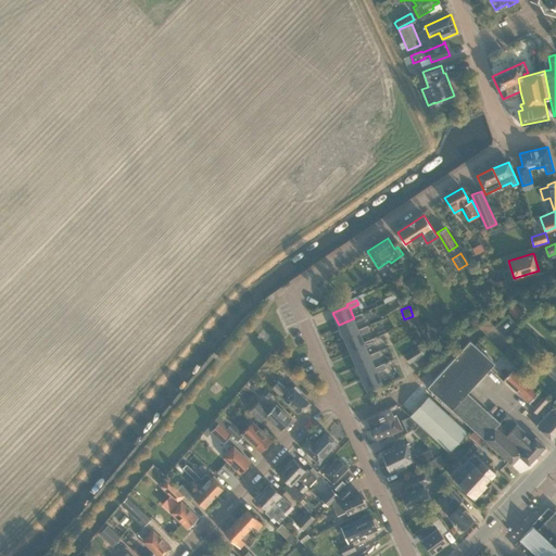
[(354,318),(339,325),(344,338),(359,331),(358,329),(355,321),(364,317),(362,312),(353,316),(354,318)]
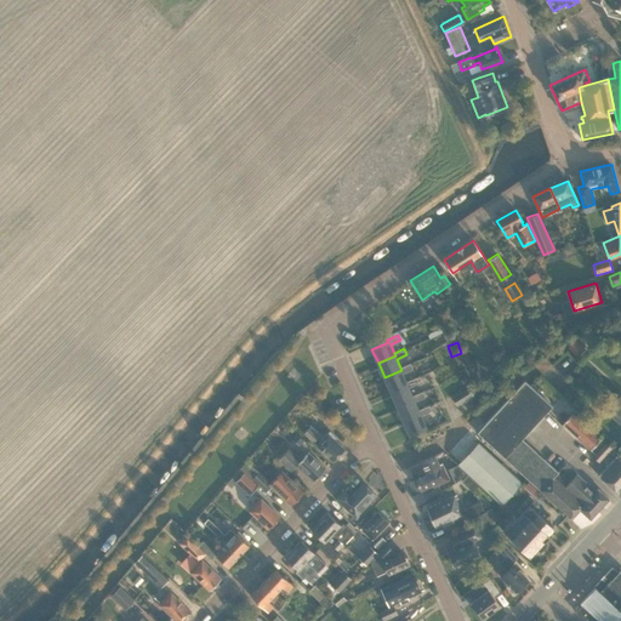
[(410,363),(400,368),(402,370),(385,377),(391,392),(408,383),(406,381),(403,372),(412,368),(410,363)]
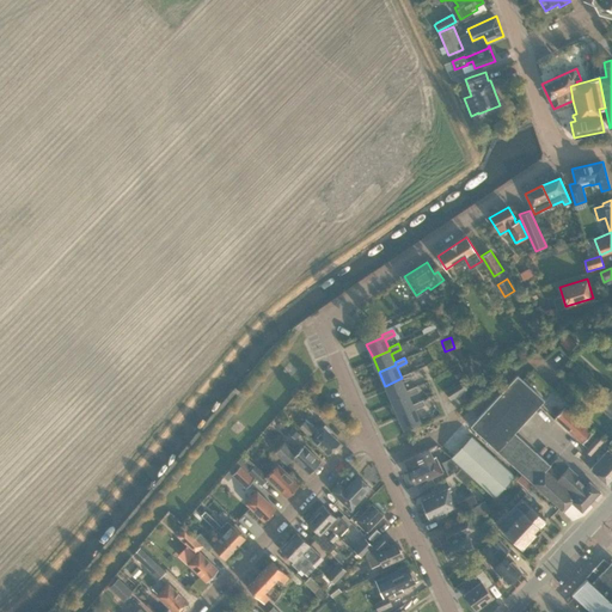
[(408,392),(407,390),(403,381),(412,377),(410,371),(401,375),(402,378),(385,386),(391,399),(408,392)]
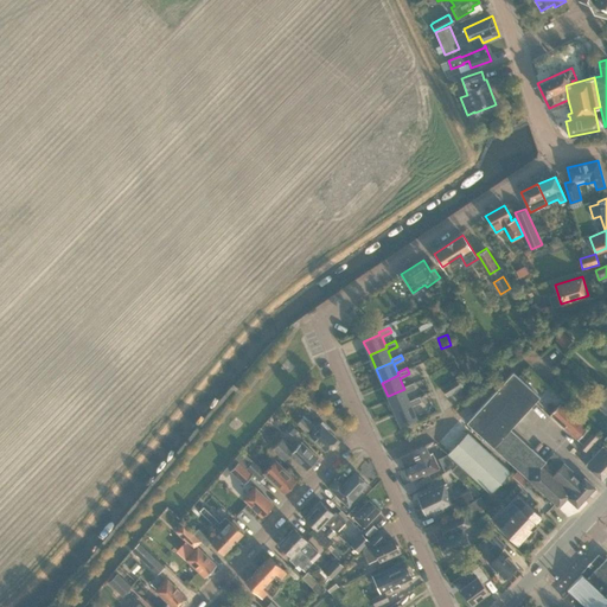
[(567,497),(576,505),(595,486),(585,477),(582,479),(553,452),(545,460),(510,428),(540,396),(512,371),(466,422),(558,506),(567,497)]
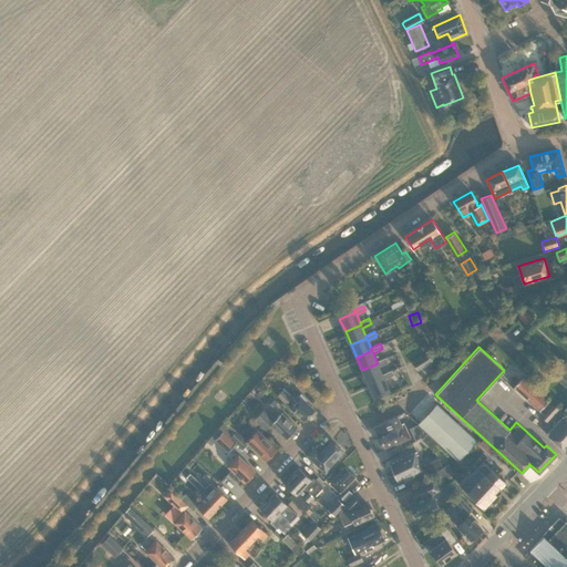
[(429,353),(413,363),(418,370),(432,360),(429,353)]
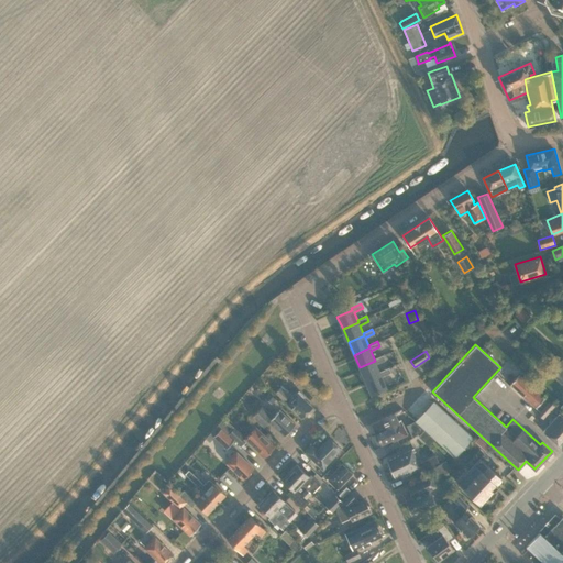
[(360,367),(365,381),(381,373),(381,371),(376,363),(386,359),(384,354),(374,359),(375,361),(360,367)]
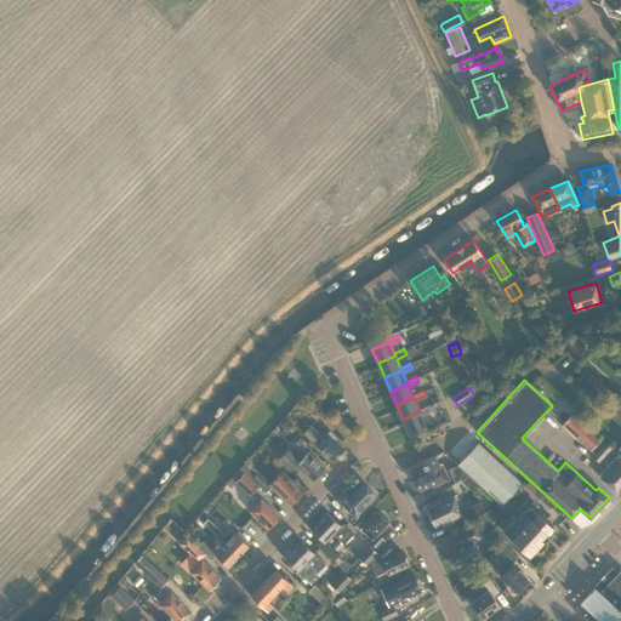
[(620,421),(620,404),(617,402),(608,411),(620,423),(620,421)]
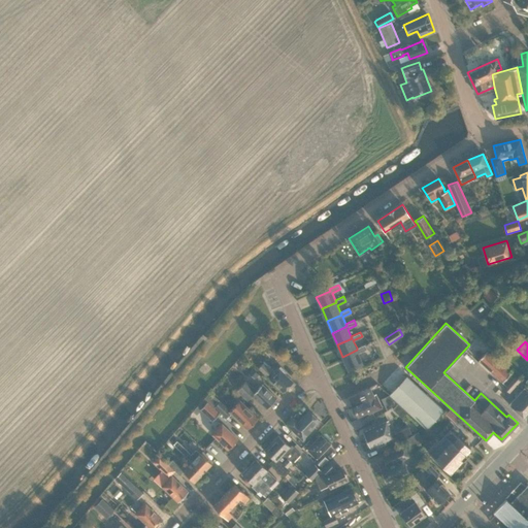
[(357,350),(342,357),(348,369),(362,362),(358,353),(367,349),(365,343),(357,348),(357,350)]
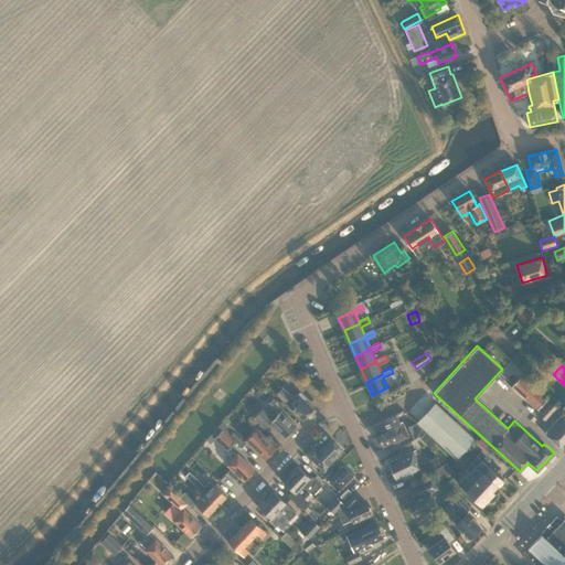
[(544,419),(556,406),(552,402),(551,402),(546,398),(521,375),(512,385),(542,413),(540,415),(544,419)]
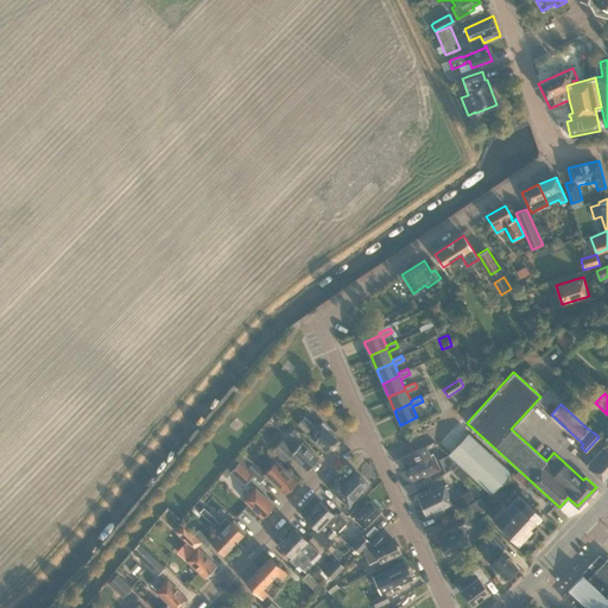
[(273,420),(278,424),(283,423),(284,417),(279,413),(274,415),(273,420)]
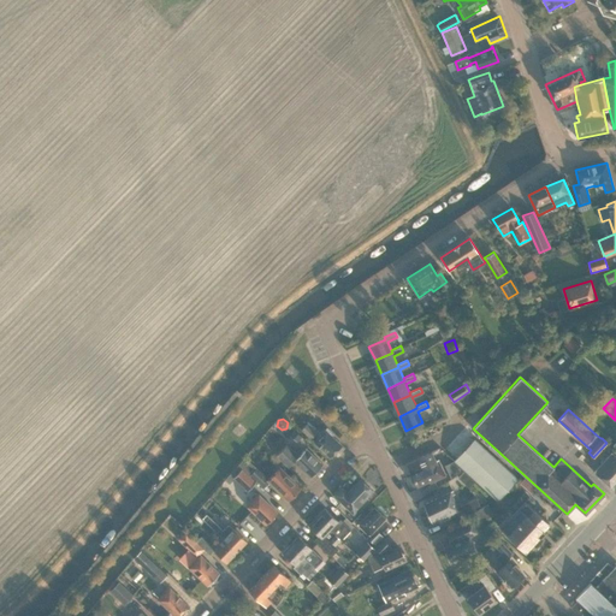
[(311,438),(317,432),(307,422),(301,428),(311,438)]
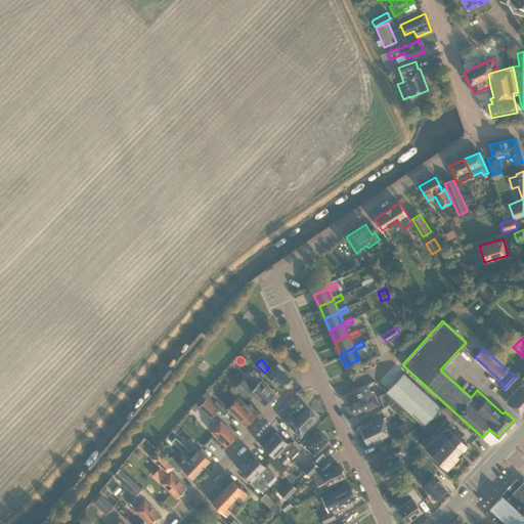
[(280,388),(291,378),(282,369),(284,368),(278,363),(267,375),(280,388)]
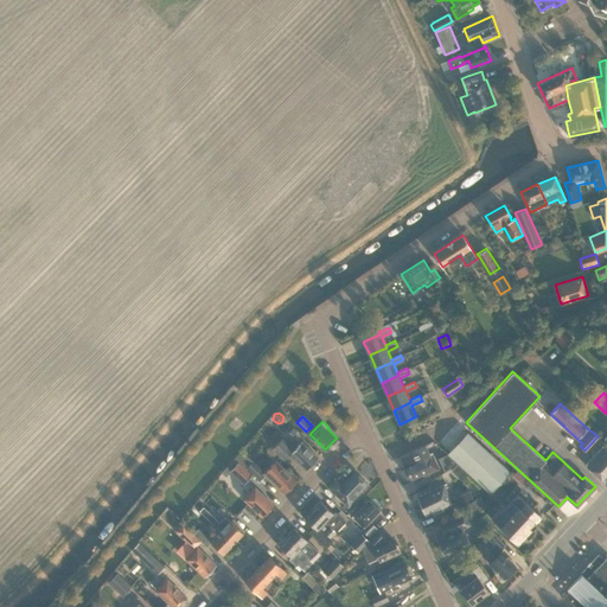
[(293,435),(298,430),(291,423),(286,428),(293,435)]
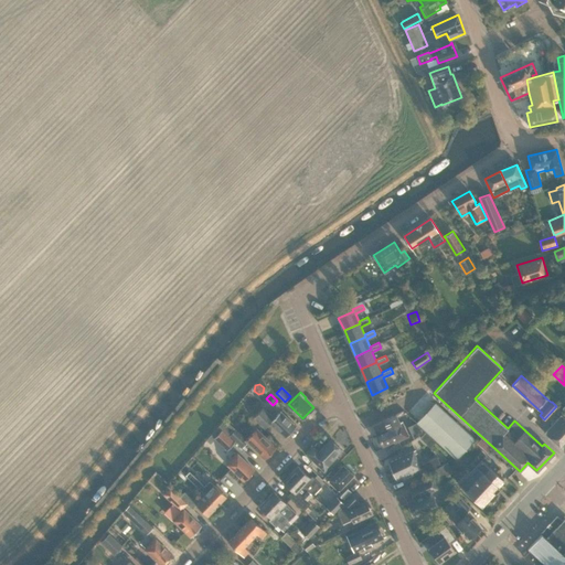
[(457,459),(461,454),(475,438),(435,402),(416,422),(457,459)]
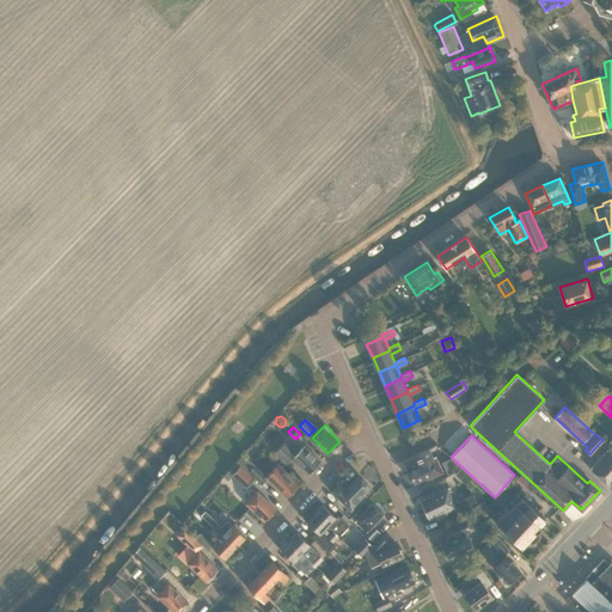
[(286,464),(292,458),(308,473),(320,460),(304,445),(298,452),(286,440),(279,448),(274,452),(286,464)]
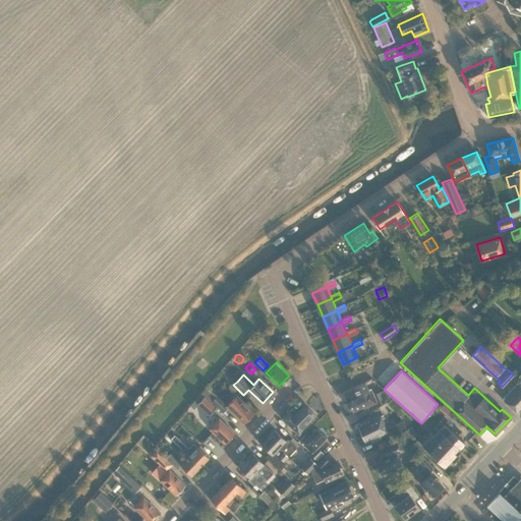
[(344,392),(348,401),(349,403),(348,404),(350,408),(351,408),(352,410),(362,406),(363,407),(377,401),(370,389),(368,390),(365,382),(344,392)]
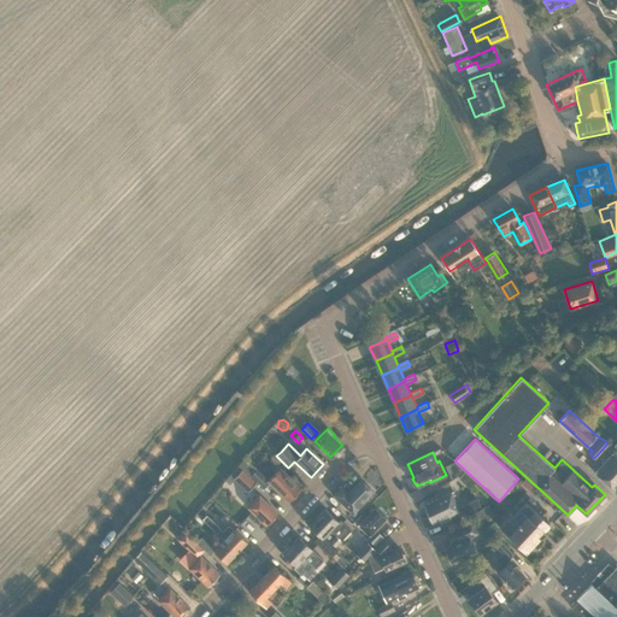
[(611,487),(616,480),(616,456),(612,452),(594,471),(611,487)]
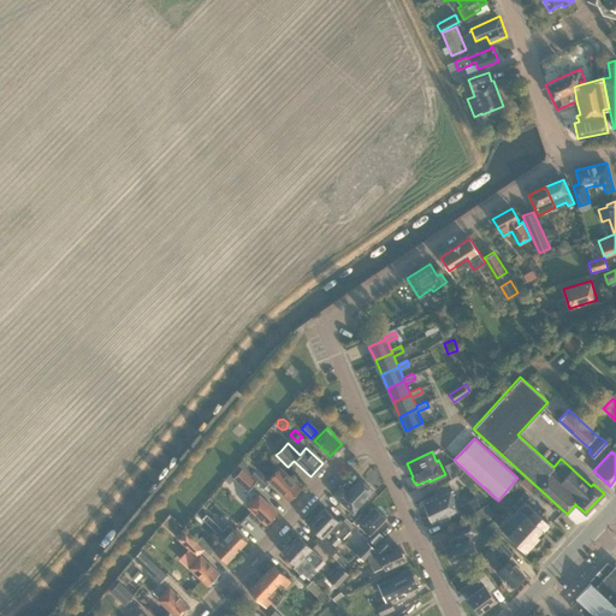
[(249,467),(246,471),(249,475),(250,474),(254,478),(255,477),(265,486),(270,481),(289,499),(301,486),(280,467),(268,479),(256,467),(253,472),(249,467)]
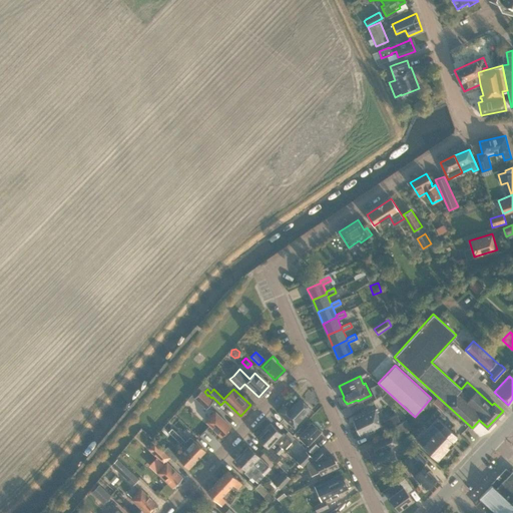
[(207,396),(204,392),(204,393),(201,390),(194,397),(205,408),(212,401),(207,396)]
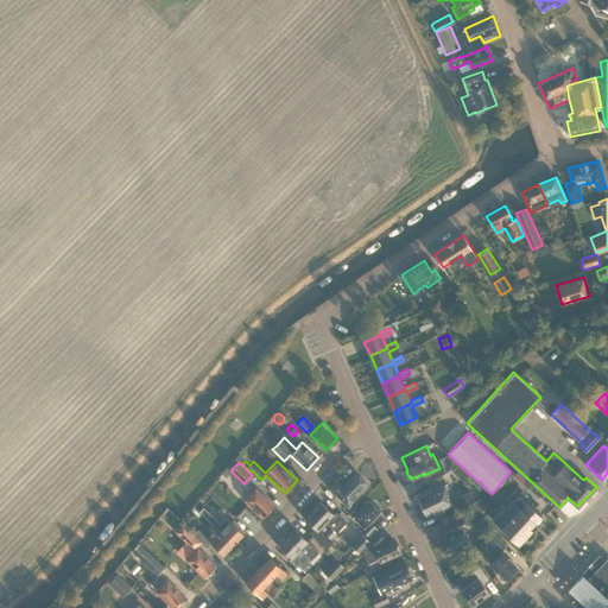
[(457,475),(462,469),(457,464),(451,470),(457,475)]
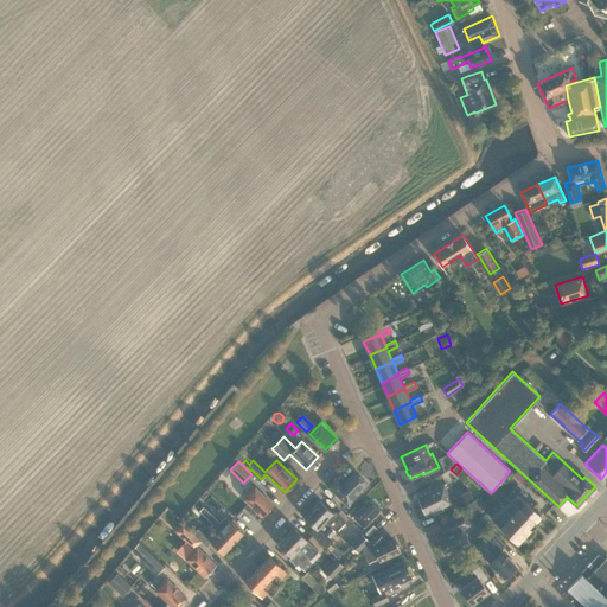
[(362,489),(368,483),(355,471),(343,484),(339,480),(331,489),(349,506),(363,491),(362,489)]
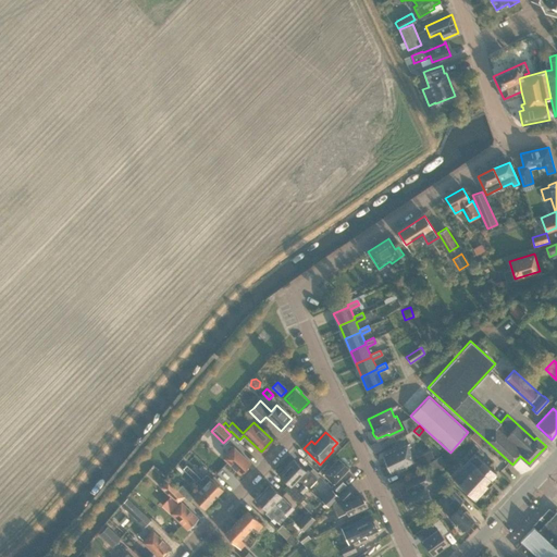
[(408,447),(410,446),(409,443),(383,455),(391,472),(397,469),(398,471),(407,467),(406,465),(408,463),(415,460),(408,447)]
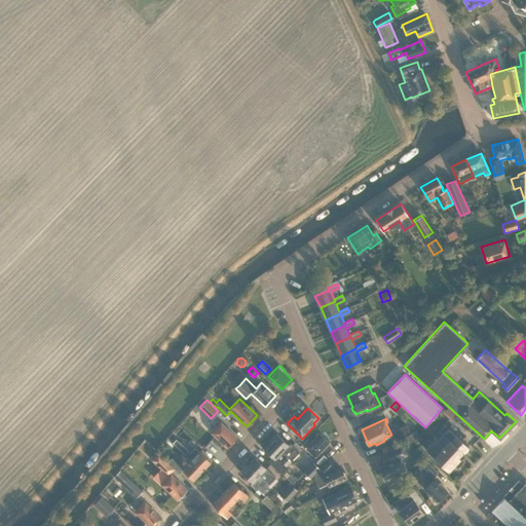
[(227,447),(236,437),(220,421),(211,431),(227,447)]
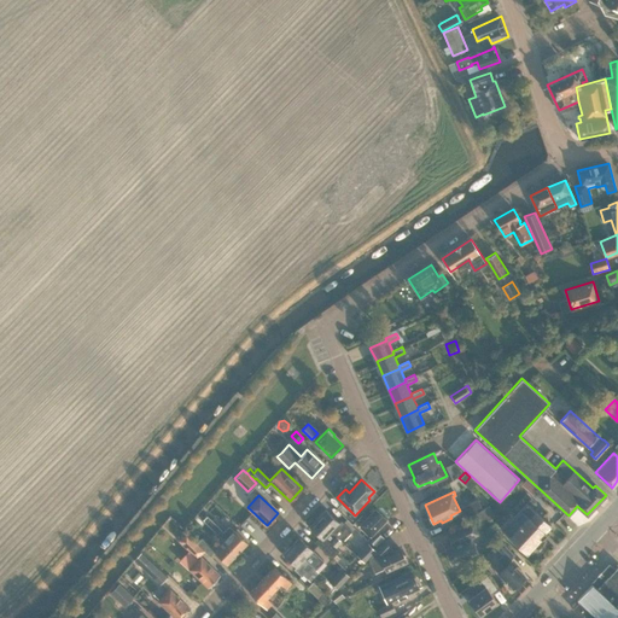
[(460,511),(453,514),(455,519),(482,506),(478,499),(461,506),(464,509),(460,511)]
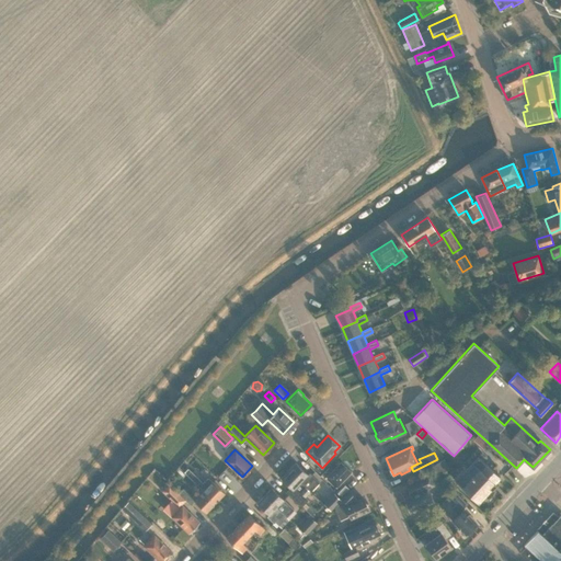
[(494,481),(500,476),(485,462),(478,456),(466,468),(465,467),(454,478),(461,485),(478,501),(491,487),(491,488),(496,483),(494,481)]
